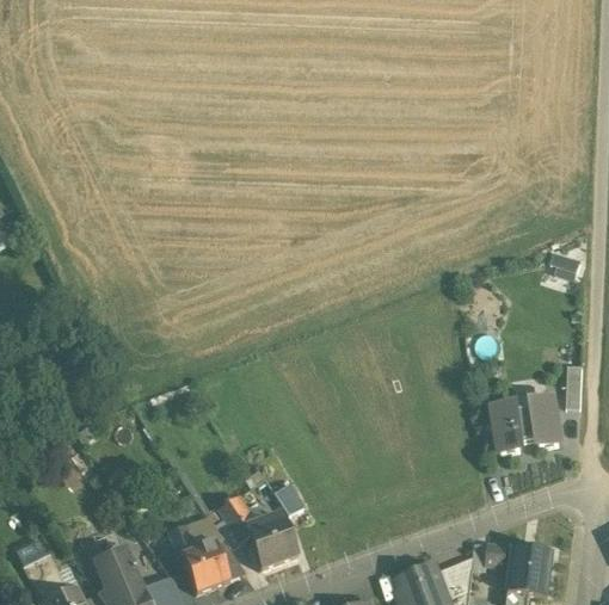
[(547,275),(572,283),(579,261),(553,254),(547,275)]
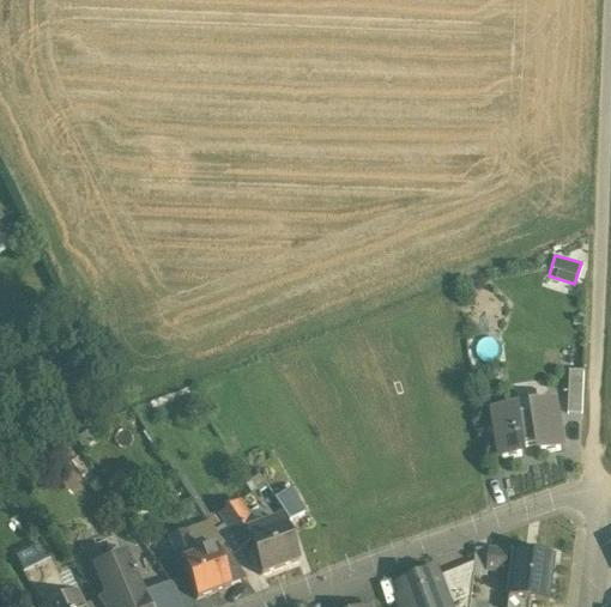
[(569,366),(567,414),(580,414),(582,368),(569,366)]
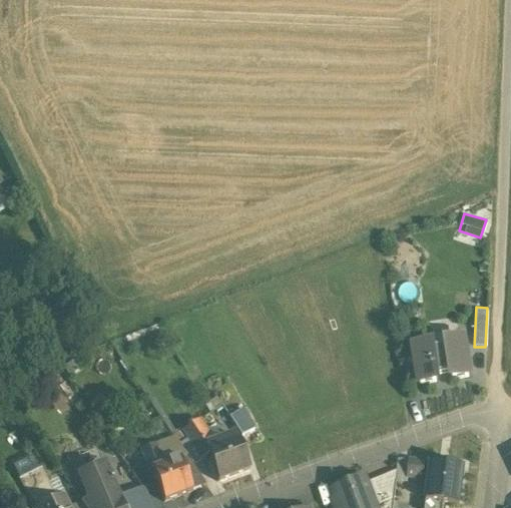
[(431,340),(412,343),(418,382),(437,379),(436,374),(449,372),(449,377),(469,374),(463,335),(444,338),(445,345),(432,347),(431,340)]
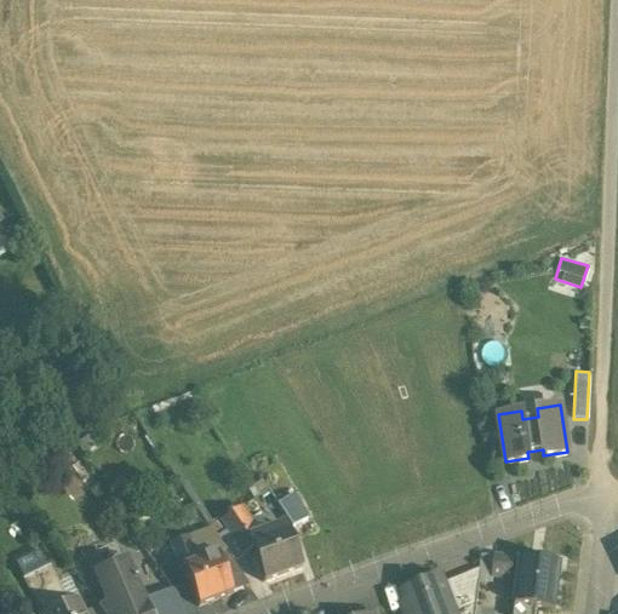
[(289,491),(274,500),(289,523),(304,516),(289,491)]
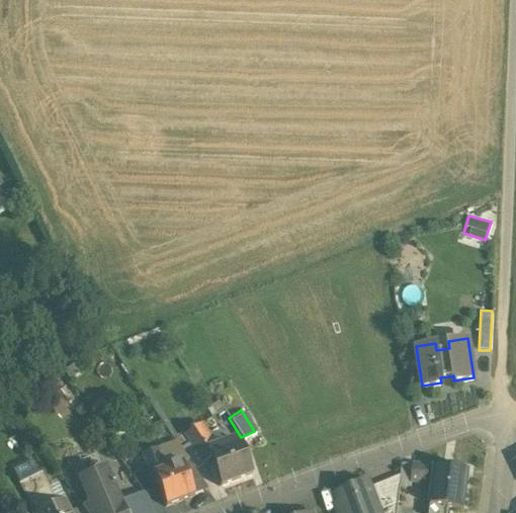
[(212,447),(196,422),(183,431),(188,439),(202,459),(207,456),(205,450),(212,447)]
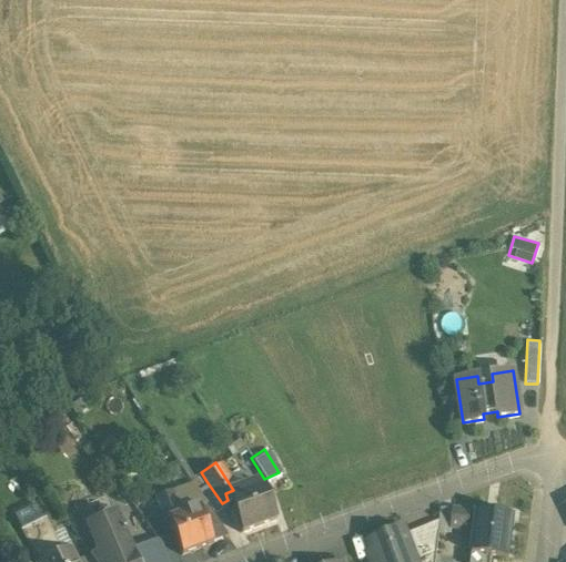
[(233,490),(225,493),(228,500),(239,529),(273,517),(260,480),(233,490)]
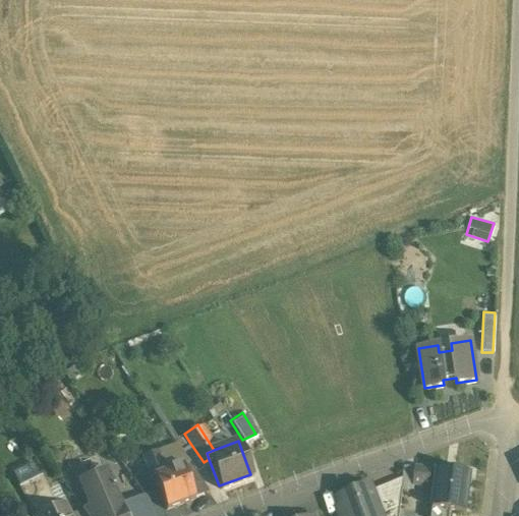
[(204,462),(189,442),(180,449),(187,460),(193,469),(204,462)]
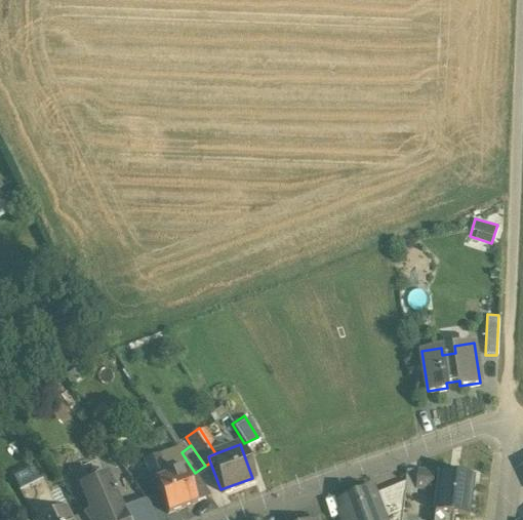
[(156,451),(141,457),(149,479),(153,478),(153,477),(163,473),(160,465),(156,451)]
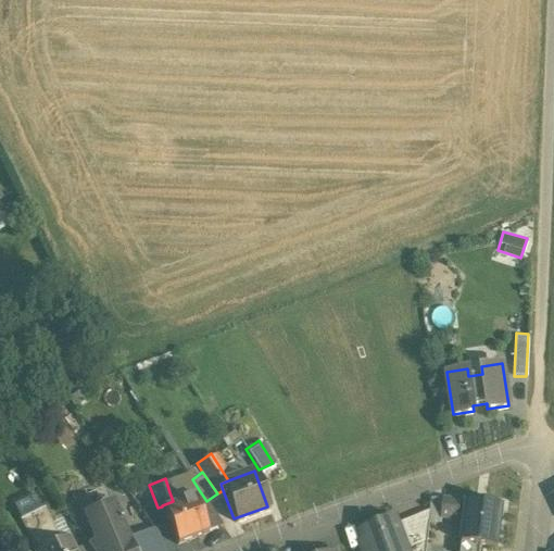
[(206,501),(200,491),(192,495),(204,528),(221,523),(206,501)]
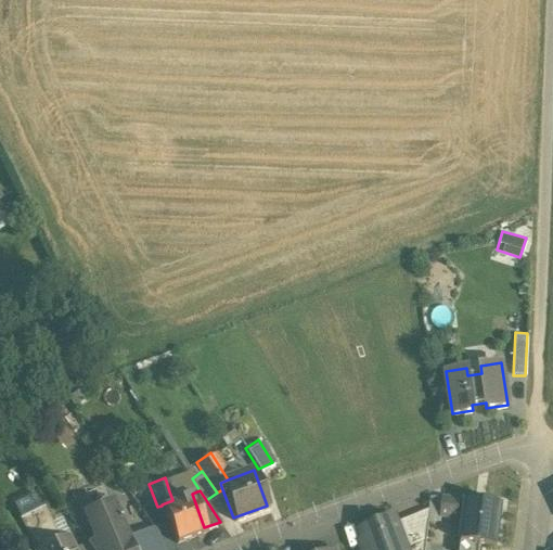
[(172,500),(162,504),(162,506),(174,539),(205,528),(204,527),(192,494),(172,500)]
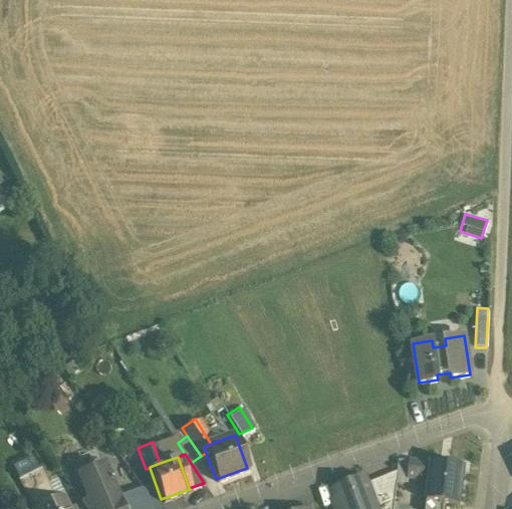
[(408,459),(397,458),(396,470),(395,478),(407,480),(407,475),(406,475),(408,459)]
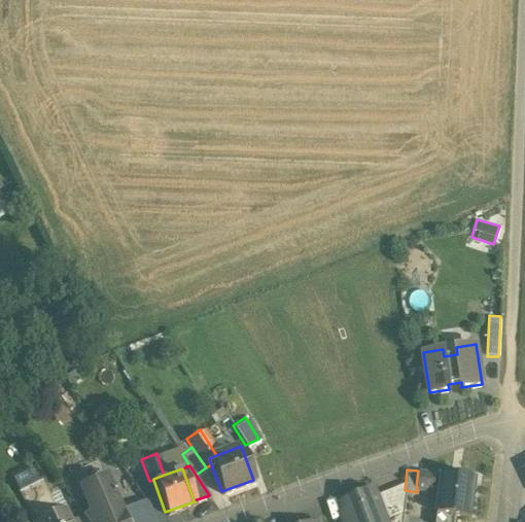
[(434,473),(418,471),(416,487),(417,487),(433,489),(434,473)]
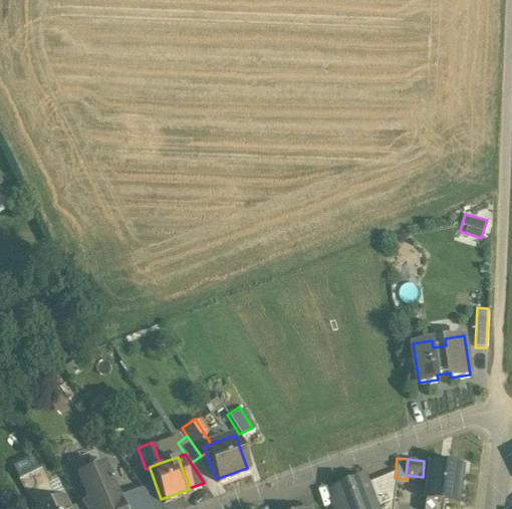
[(463,465),(431,461),(426,498),(443,500),(458,502),(463,465)]
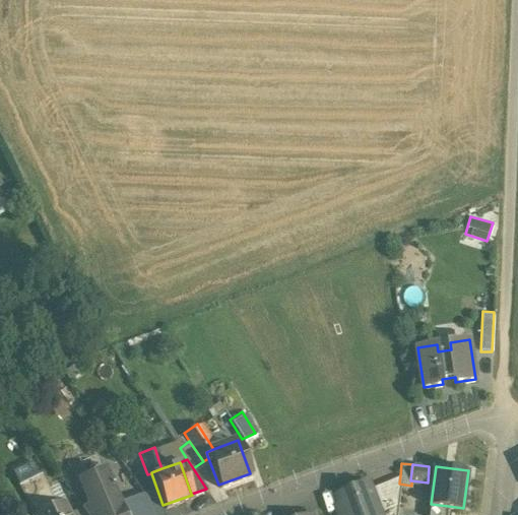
[(107,469),(100,467),(82,474),(80,480),(91,499),(101,514),(124,514),(119,500),(118,499),(113,500),(108,488),(111,481),(107,469)]
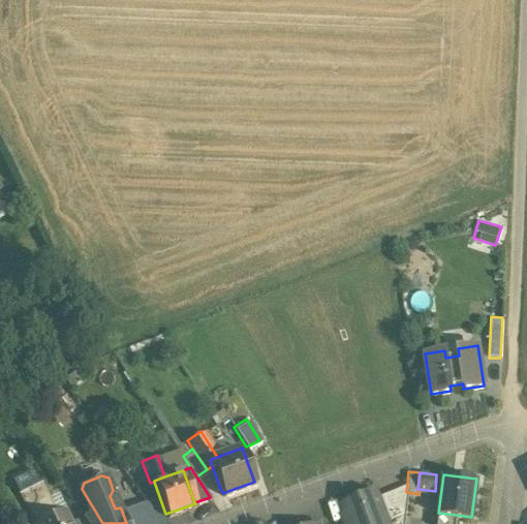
[(55,512),(39,482),(17,492),(32,523),(55,512)]
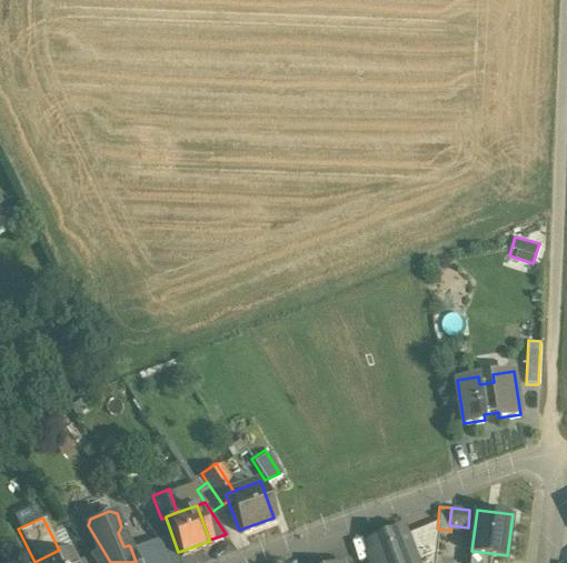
[(438,520),(410,531),(419,555),(434,551),(437,529),(438,520)]
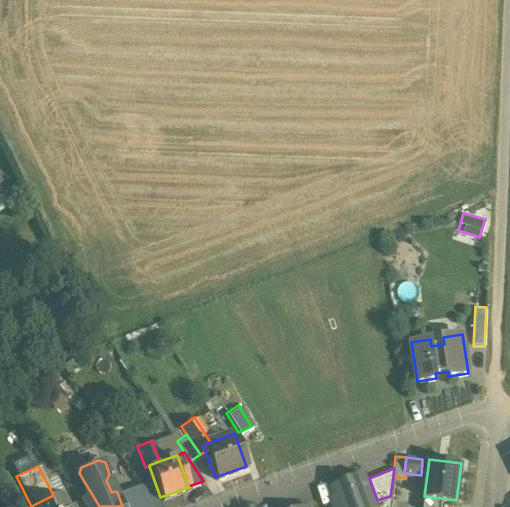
[(372,506),(361,476),(332,487),(336,497),(331,499),(334,506),(372,506)]
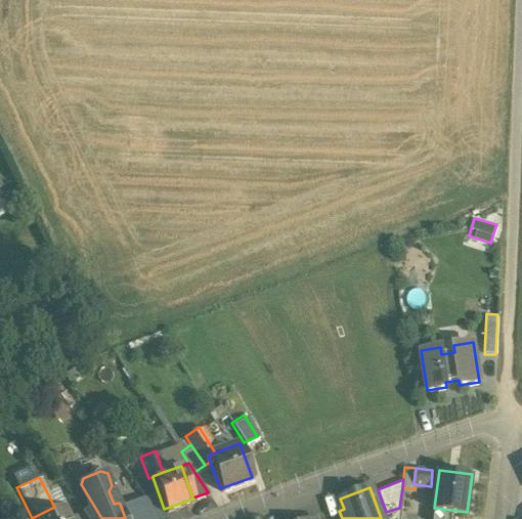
[(151,518),(142,495),(120,504),(125,518),(151,518)]
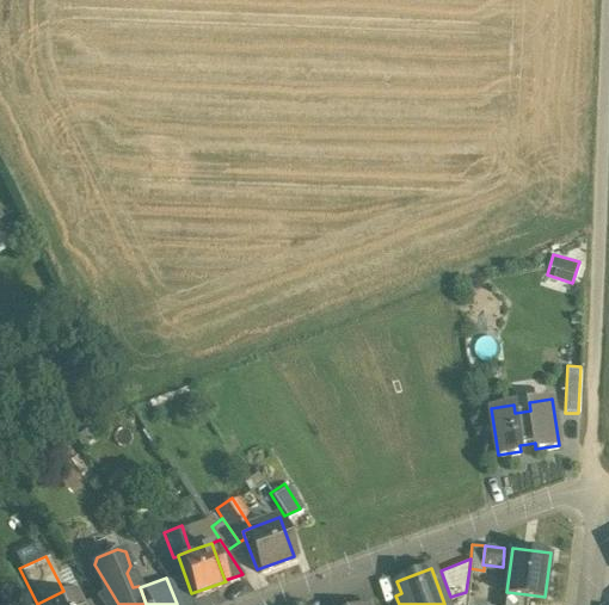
[(118,604),(108,586),(93,594),(99,604),(118,604)]
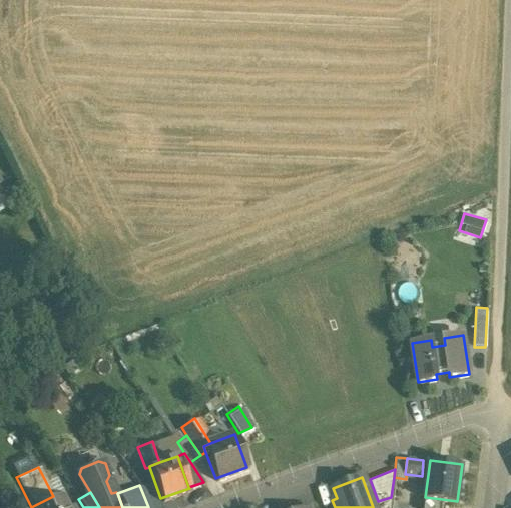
[(67,507),(66,505),(60,493),(53,496),(31,507),(30,507),(67,507)]
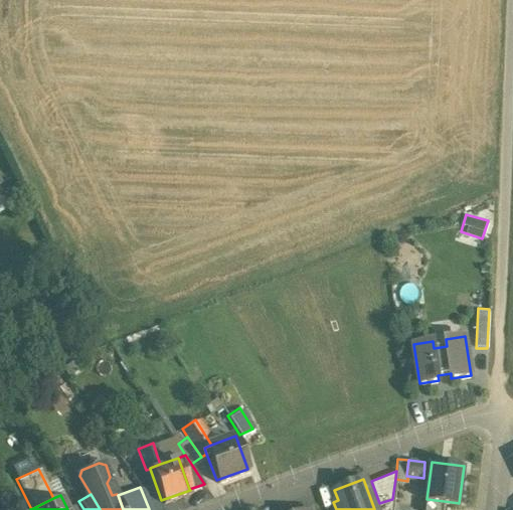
[(443,509),(444,501),(426,499),(424,509),(443,509)]
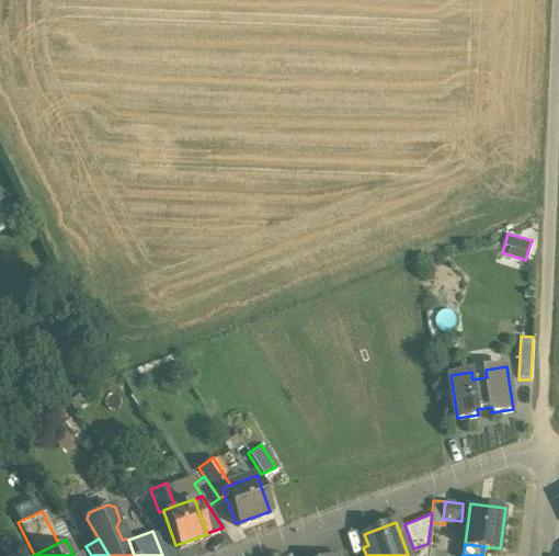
[(91,555),(86,546),(72,553),(73,555),(91,555)]
